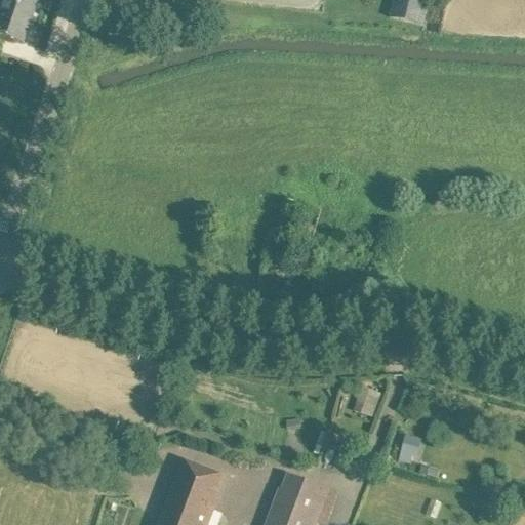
[(38,0),(3,0),(0,11),(0,36),(24,45),(38,0)]
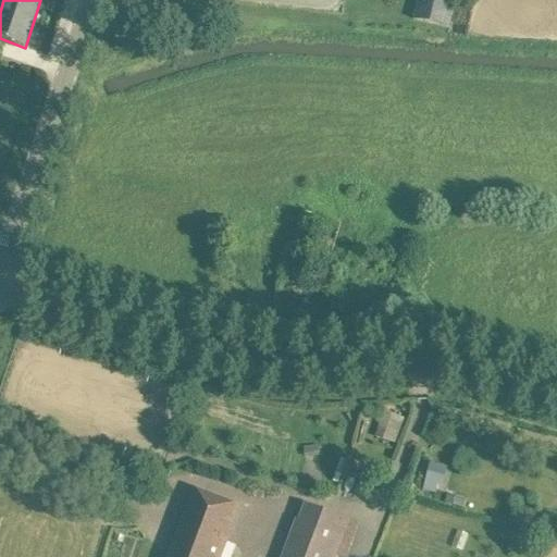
[(450,27),(456,0),(417,0),(413,19),(450,27)]
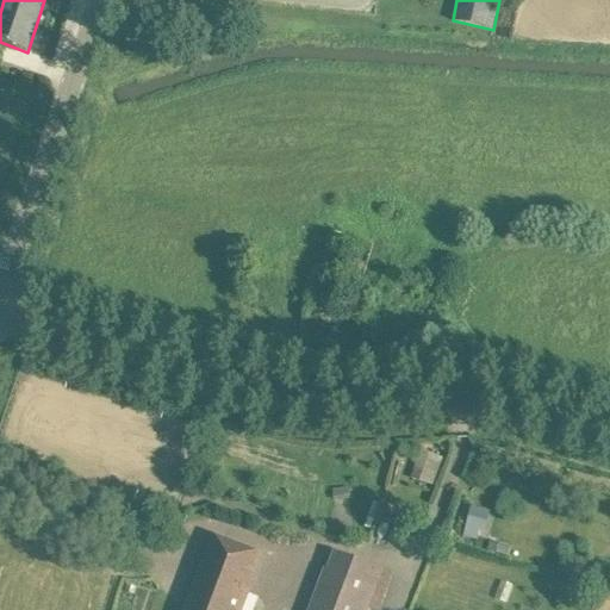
[(421,450),(412,478),(434,485),(442,458),(421,450)]
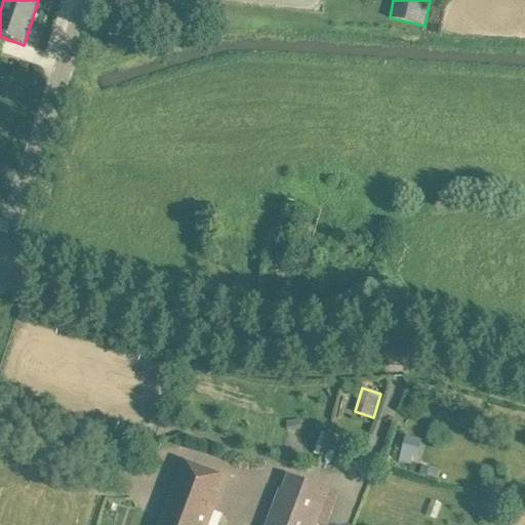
[(299,419),(286,420),(287,431),(299,430),(299,419)]
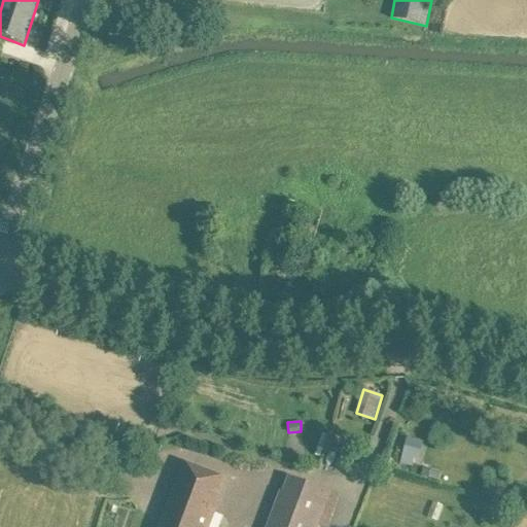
[(406,437),(399,460),(412,464),(419,442),(406,437)]
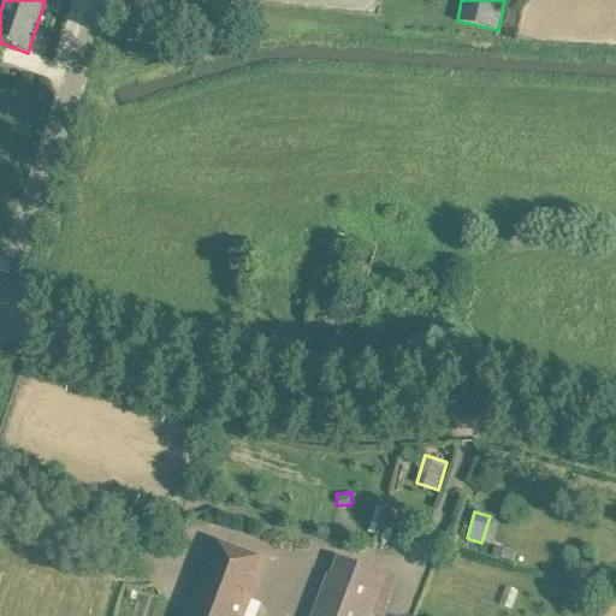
[(188,615),(244,615),(266,561),(215,542),(188,615)]
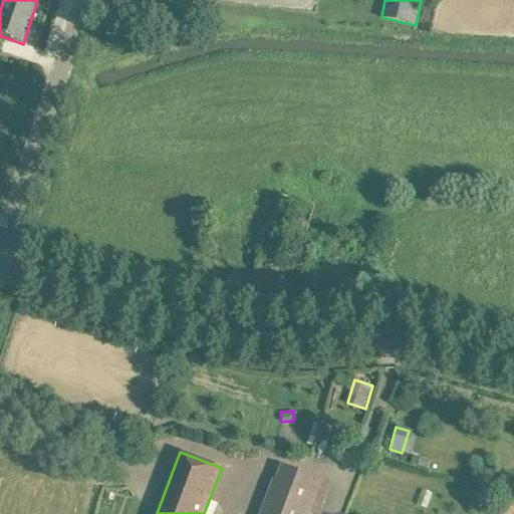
[(267,513),(309,513),(311,512),(314,513),(317,513),(329,484),(285,467),(267,513)]
